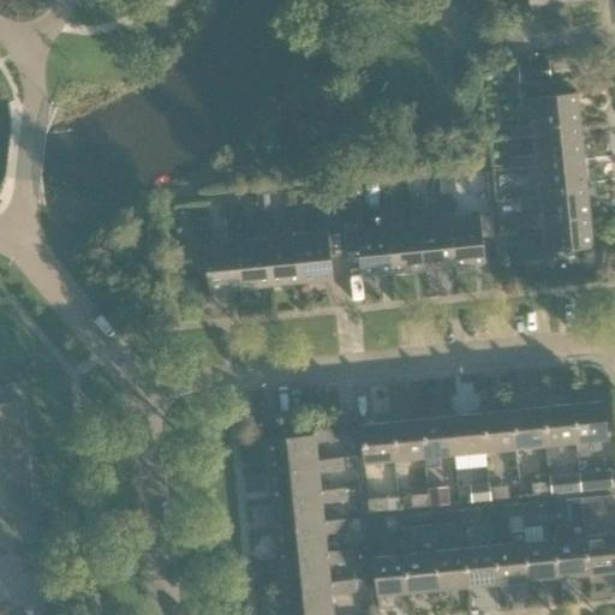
[(518,65),(519,83),(549,81),(548,63),(518,65)]
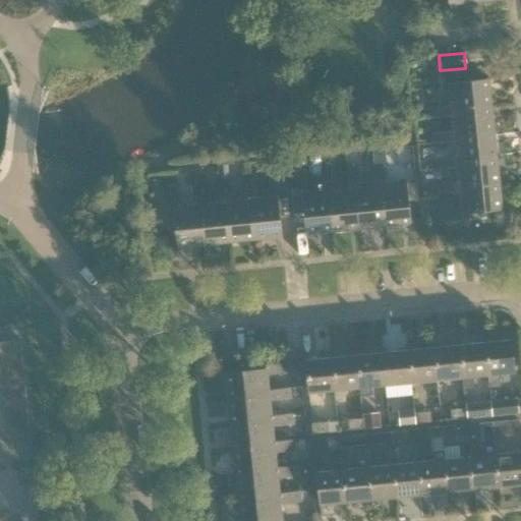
[(452,115),(451,108),(490,104),(488,79),(449,83),(451,105),(429,107),(430,117),(452,115)]
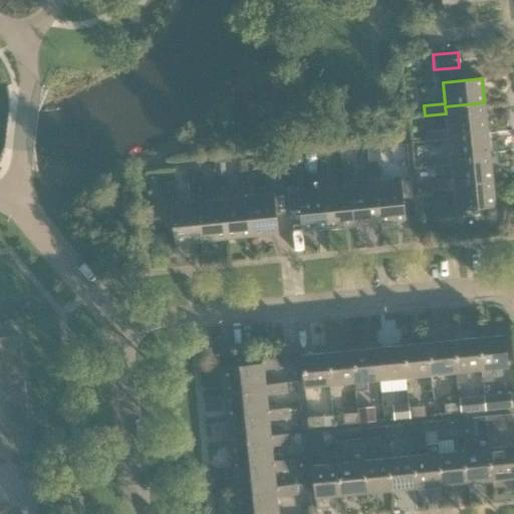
[(449,140),(448,132),(487,127),(484,102),(445,106),(446,113),(448,129),(426,131),(427,142),(449,140)]
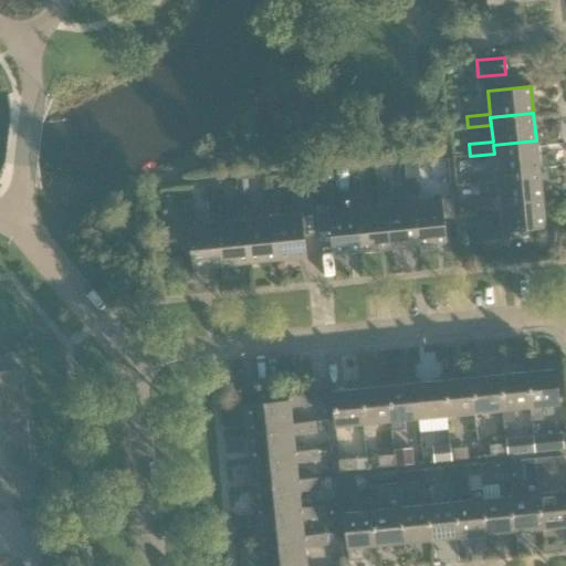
[(473,184),(498,181),(496,175),(538,170),(536,140),(493,145),(494,154),(495,170),(472,173),(473,184)]
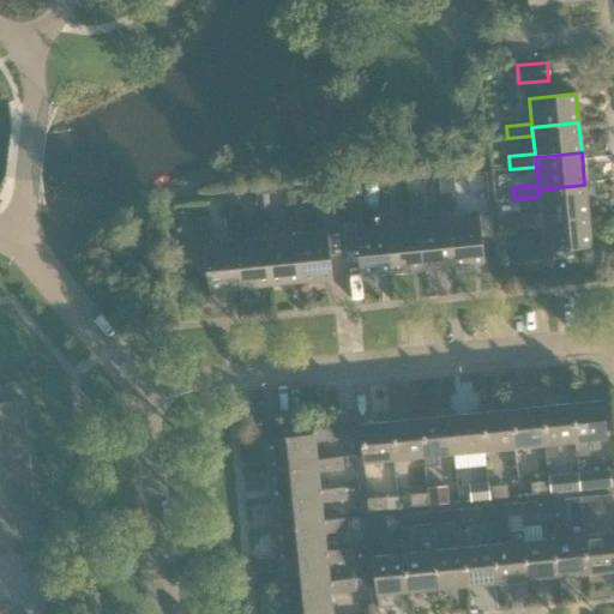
[(542,227),(541,220),(588,214),(584,185),(539,190),(540,197),(541,215),(516,217),(517,229),(542,227)]
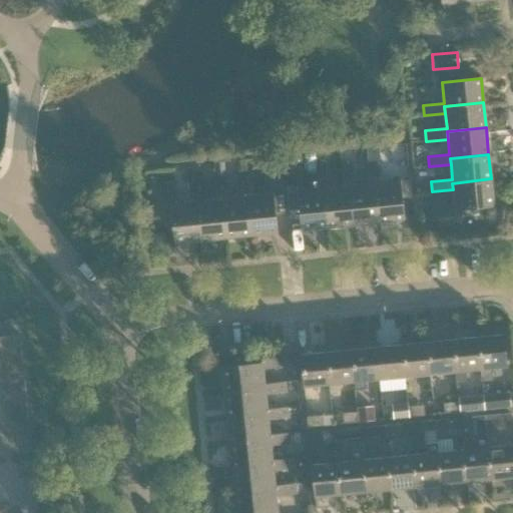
[(378,221),(404,218),(402,200),(414,199),(412,182),(401,183),(400,179),(379,181),(377,161),(366,162),(368,182),(373,182),(378,221)]
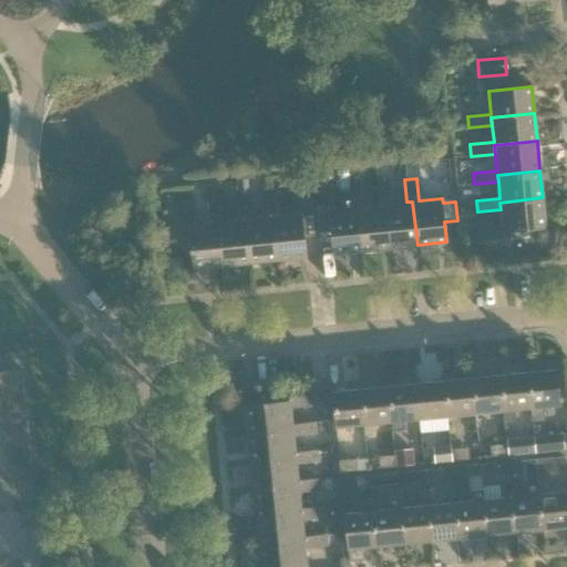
[(247,179),(237,181),(238,195),(248,194),(247,179)]
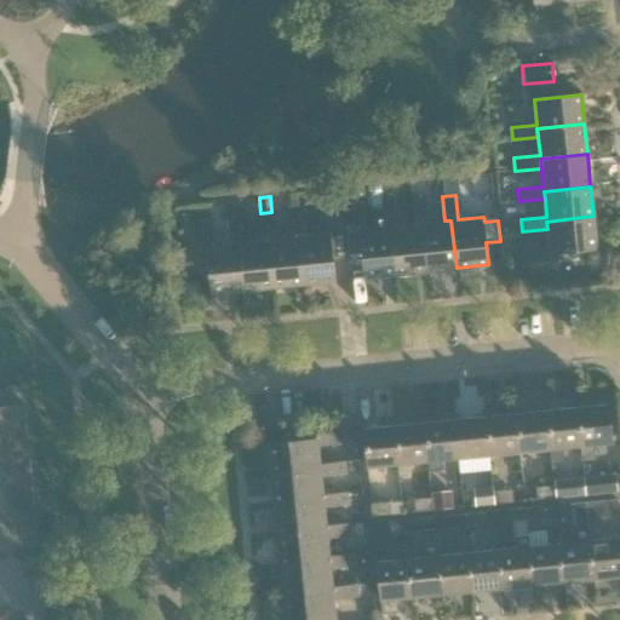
[(457,268),(451,220),(445,220),(428,223),(426,199),(413,200),(414,224),(420,223),(425,270),(457,268)]
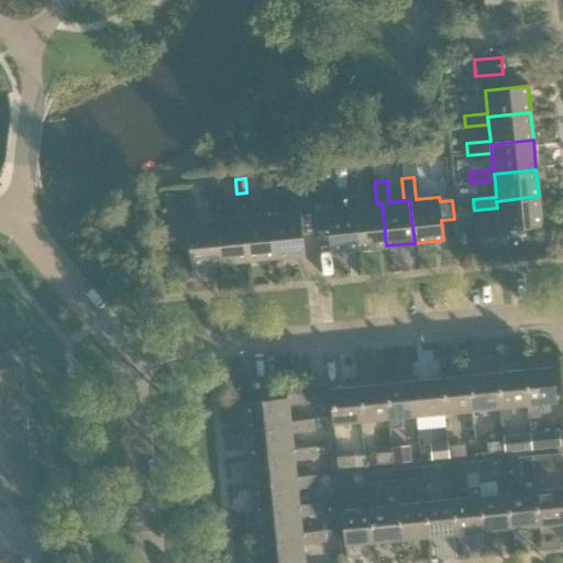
[(348,184),(349,206),(354,205),(359,249),(386,245),(382,202),(376,203),(361,205),(359,183),(348,184)]
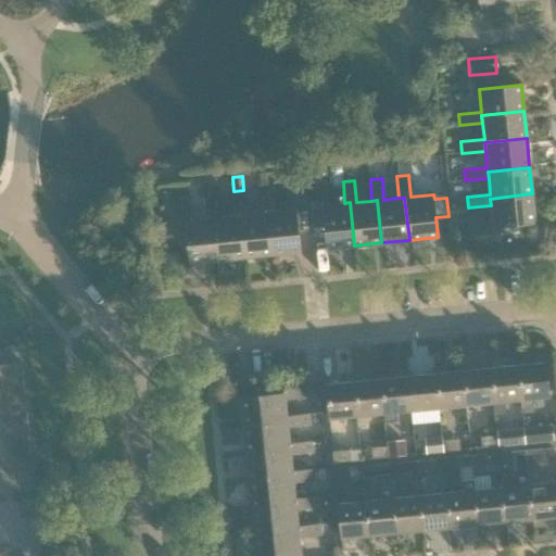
[(354,245),(350,202),(344,203),(328,204),(326,184),(315,185),(317,206),(323,206),(327,248),(354,245)]
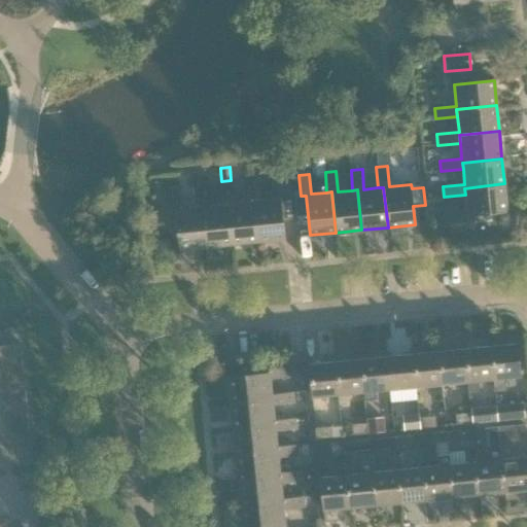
[(246,180),(248,201),(253,200),(258,241),(285,238),(283,217),(292,216),(289,183),(276,184),(277,198),(260,200),(258,179),(246,180)]
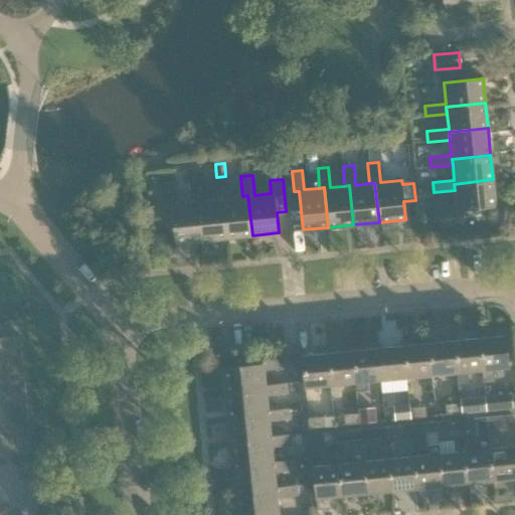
[(247,195),(242,196),(228,197),(226,178),(216,179),(217,198),(222,198),(227,237),(252,235),(247,195)]
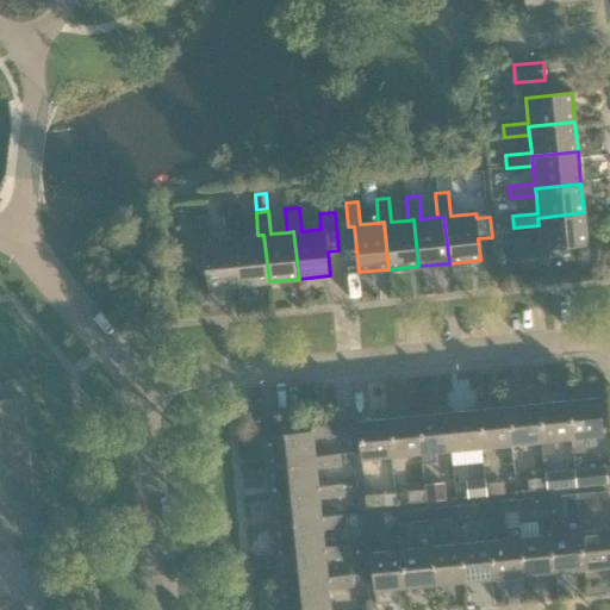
[(537,218),(539,225),(540,244),(515,247),(516,259),(541,256),(541,250),(586,246),(584,212),(537,218)]
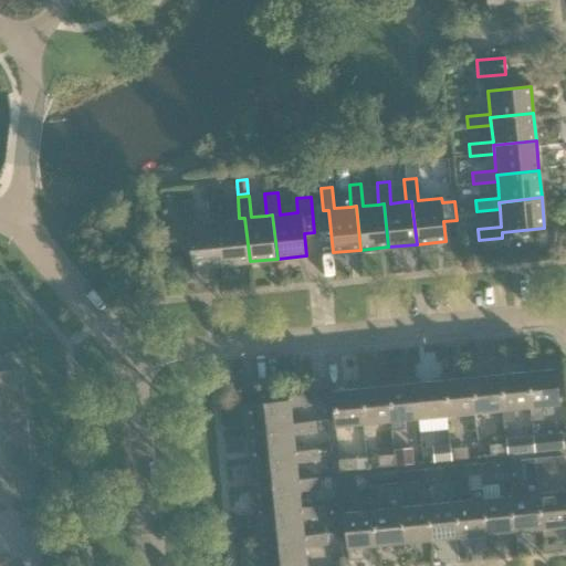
[(209,199),(211,221),(217,220),(222,264),(250,261),(244,218),(239,218),(223,220),(221,198),(209,199)]
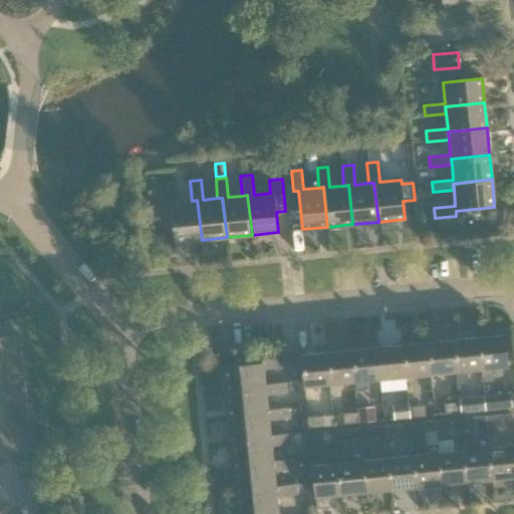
[(197,200),(192,201),(178,202),(176,183),(165,184),(168,205),(172,204),(176,242),(202,240),(197,200)]
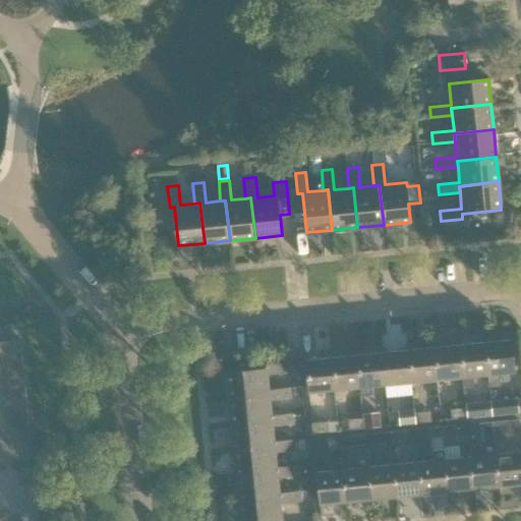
[(511,341),(485,343),(488,377),(489,388),(501,387),(500,375),(514,373),(511,341)]
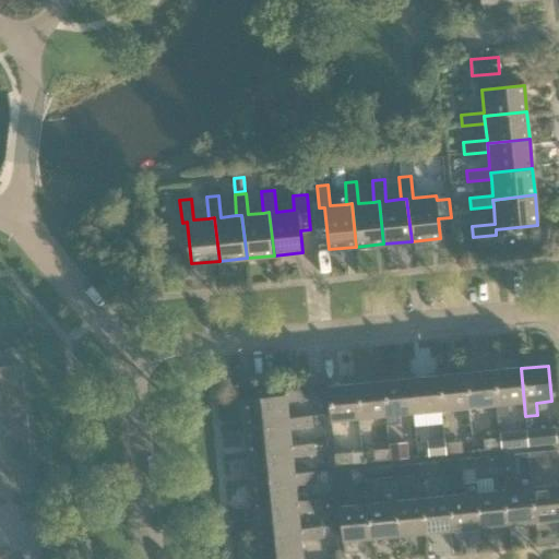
[(0,497),(34,495),(35,494),(34,490),(21,367),(0,368),(0,497)]
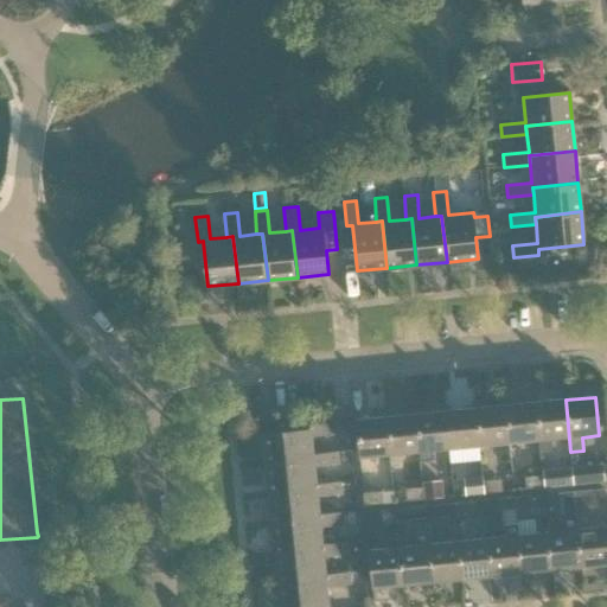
[(551,440),(569,439),(566,400),(535,403),(540,441),(541,454),(553,453),(551,440)]
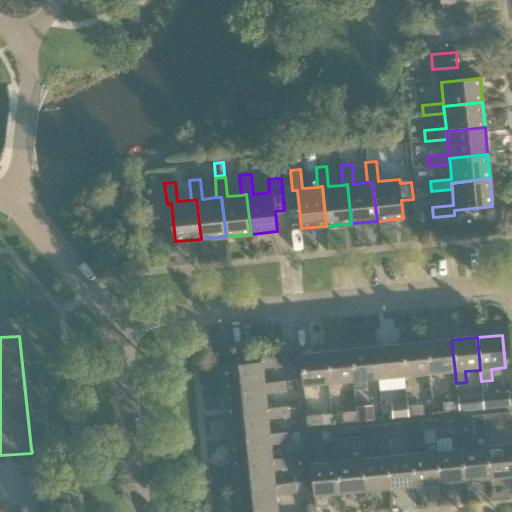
[(451,340),(426,342),(430,375),(455,372),(451,340)]
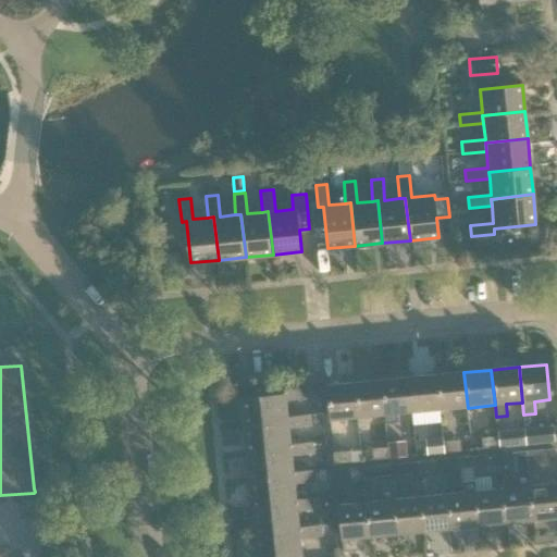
[(463,372),(436,375),(440,410),(468,408),(463,372)]
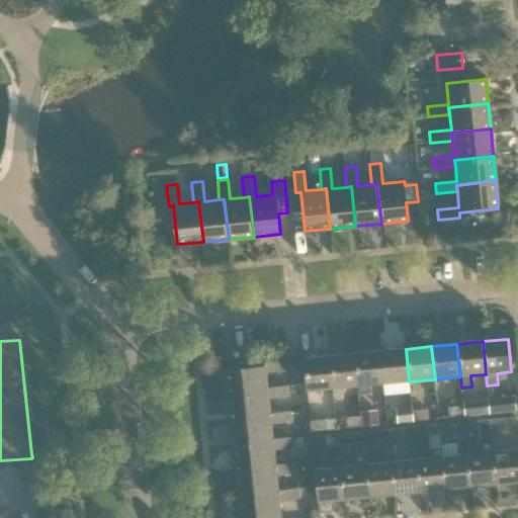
[(383,384),(409,381),(406,349),(380,351),(383,384)]
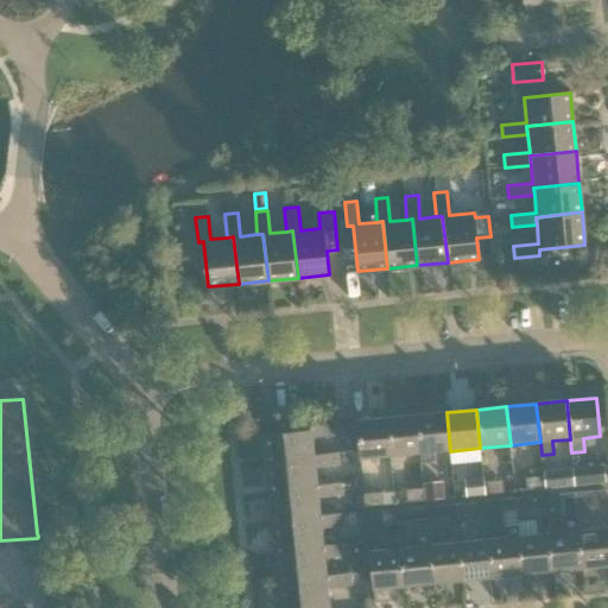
[(447,412),(417,416),(420,454),(422,462),(435,461),(435,453),(450,451),(447,412)]
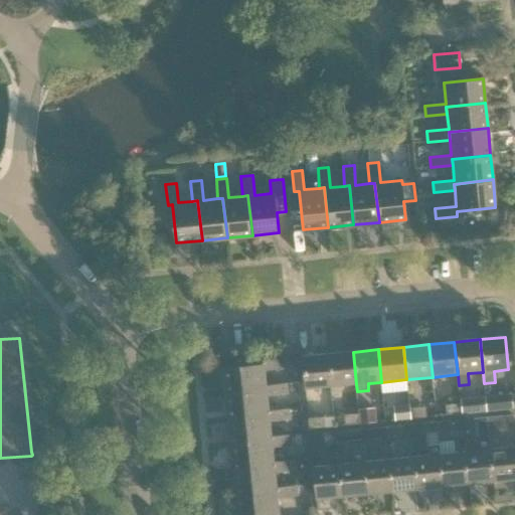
[(353,352),(328,354),(331,386),(356,384),(353,352)]
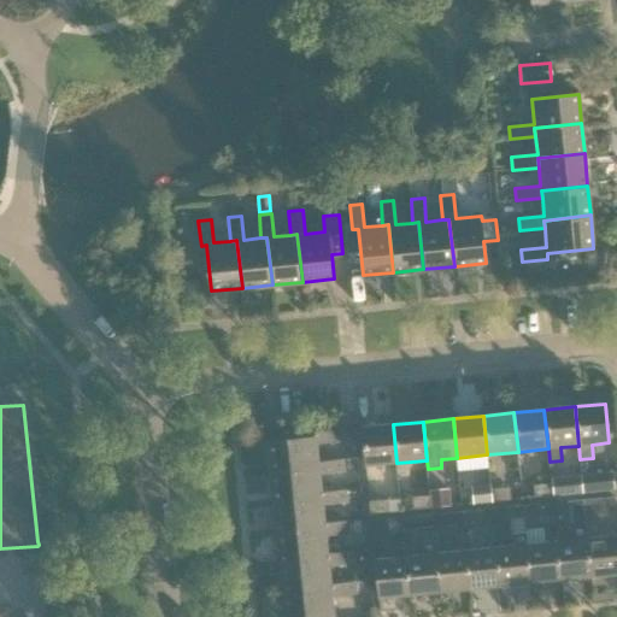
[(397,463),(393,424),(362,428),(366,466),(397,463)]
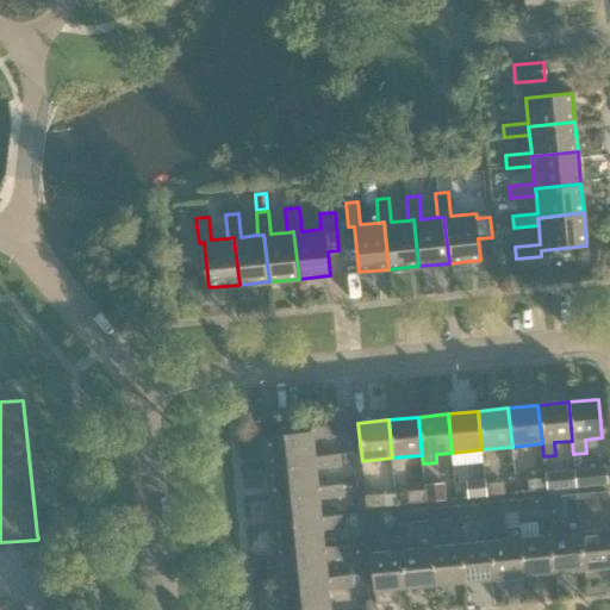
[(263,437),(267,467),(315,462),(315,458),(312,439),(335,436),(334,424),(311,427),(312,433),(263,437)]
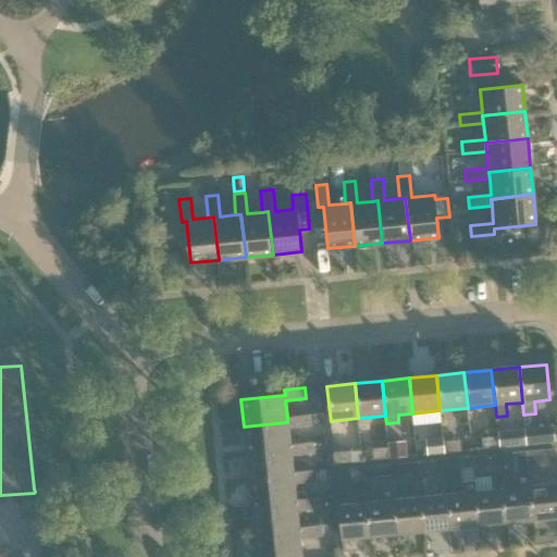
[(291,449),(291,445),(288,428),(309,425),(308,416),(287,418),(287,422),(244,426),(247,454),(291,449)]
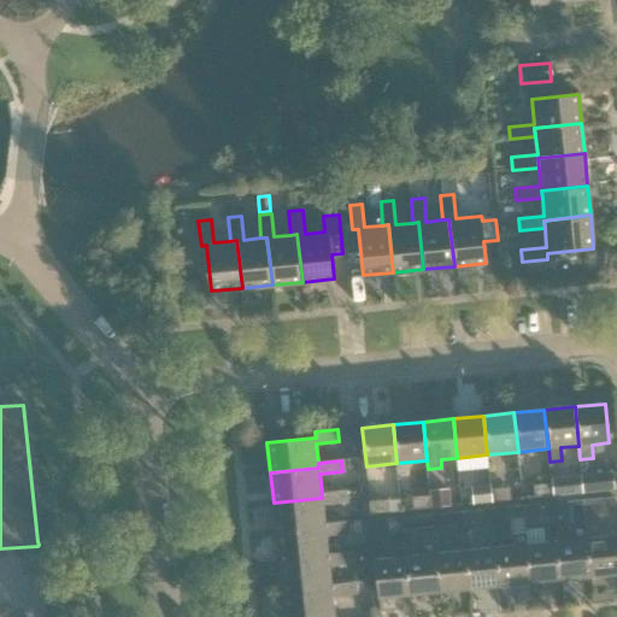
[(583,479),(585,493),(613,491),(612,475),(583,479)]
